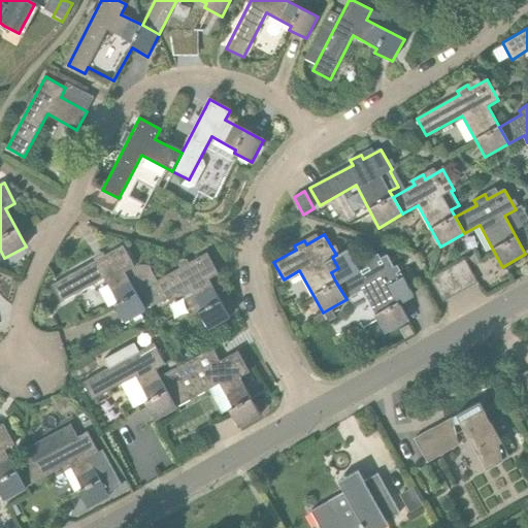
[(134,267),(134,266),(123,245),(52,285),(62,302),(105,278),(118,302),(114,304),(125,323),(130,320),(132,325),(141,320),(138,315),(146,310),(126,272),(134,267)]
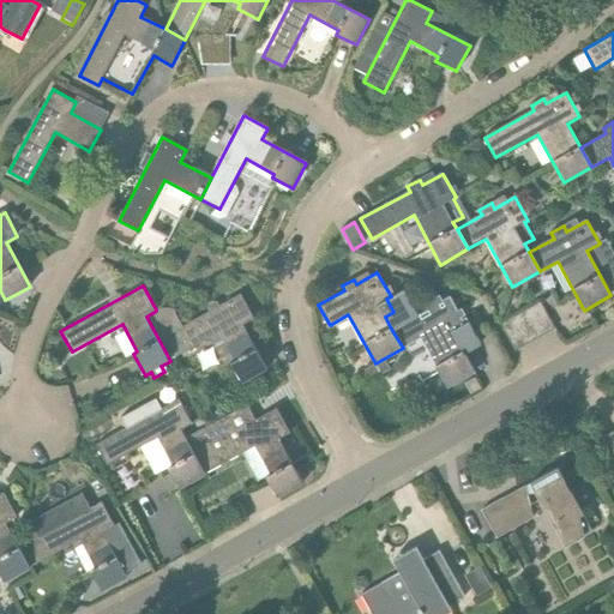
[(146,317),(170,361),(220,331),(235,360),(232,362),(242,381),(268,368),(242,324),(254,318),(241,294),(184,326),(175,312),(176,311),(172,308),(166,308),(160,309),(156,311),(146,317)]
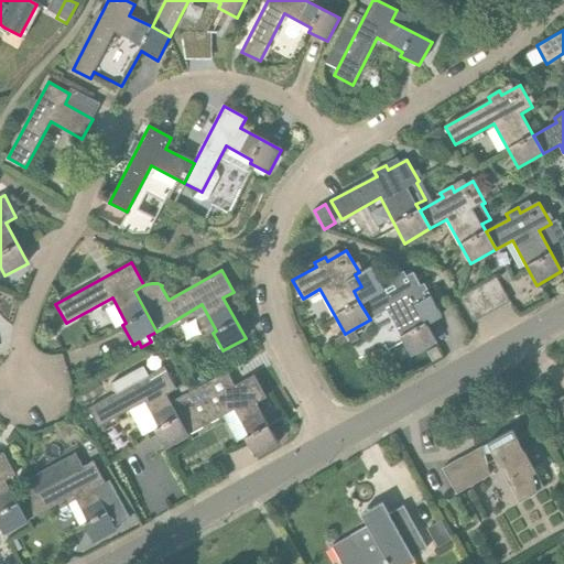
[(359,302),(370,320),(387,311),(411,356),(436,342),(413,301),(425,294),(413,272),(394,283),(392,278),(380,284),(382,289),(359,302)]
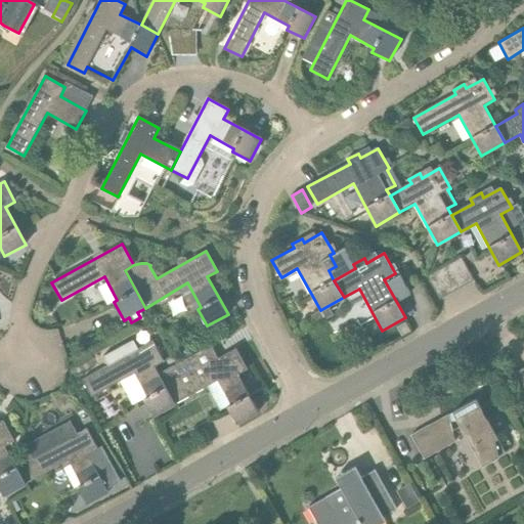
[(464,287),(474,280),(461,257),(450,263),(464,287)]
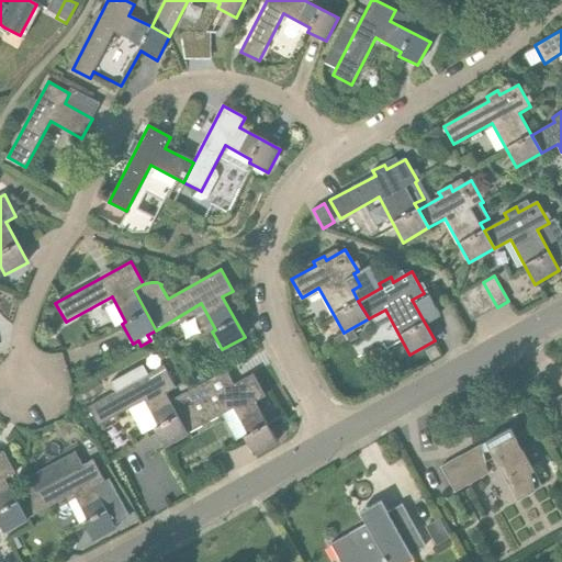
[(484,314),(497,307),(483,282),(470,290),(484,314)]
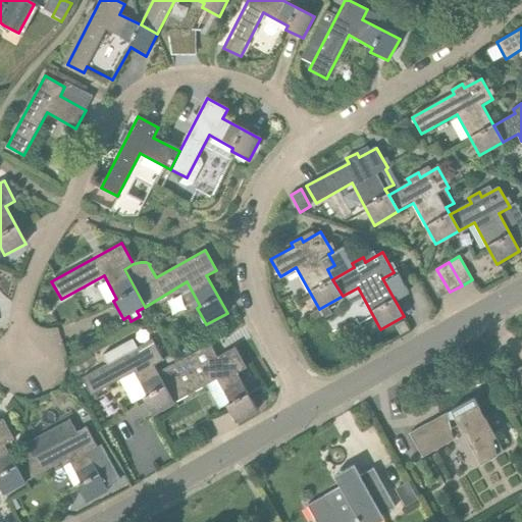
[(450,292),(436,269),(425,275),(438,299),(450,292)]
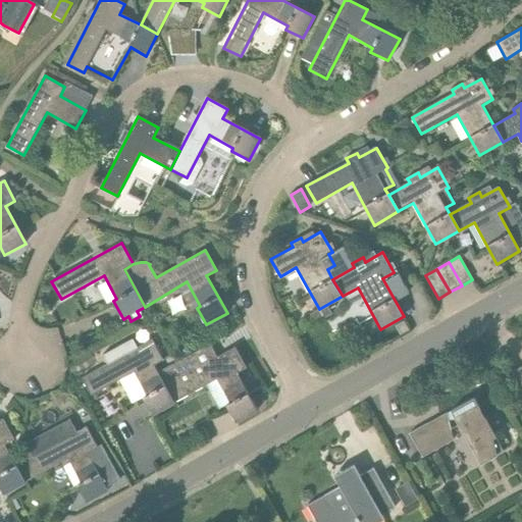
[(326,305),(319,309),(323,318),(330,314),(326,305)]
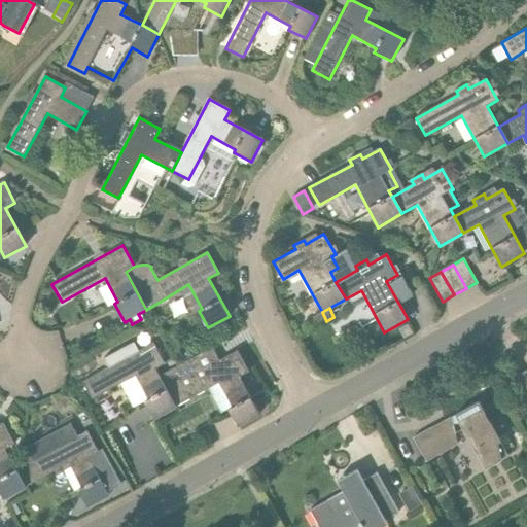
[(317,326),(326,321),(322,312),(312,317),(317,326)]
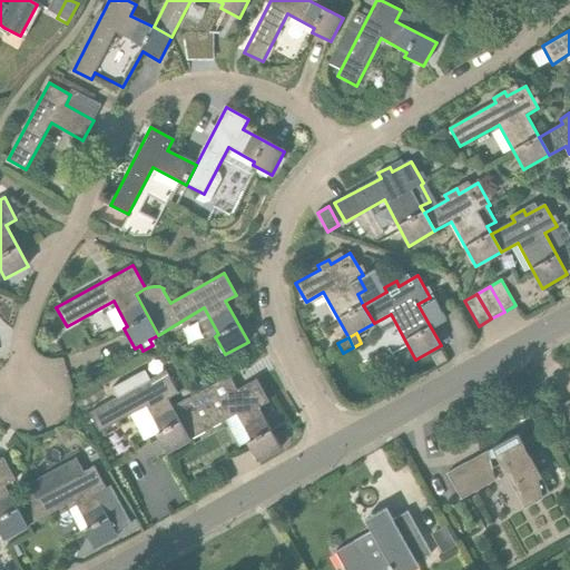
[(385,360),(382,353),(364,363),(367,370),(385,360)]
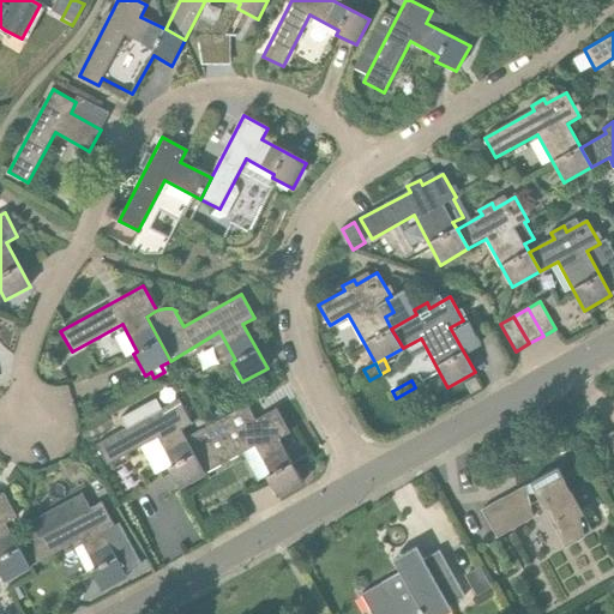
[(205,473),(186,439),(181,429),(192,423),(179,399),(96,445),(108,465),(157,438),(173,465),(168,468),(180,487),(205,473)]
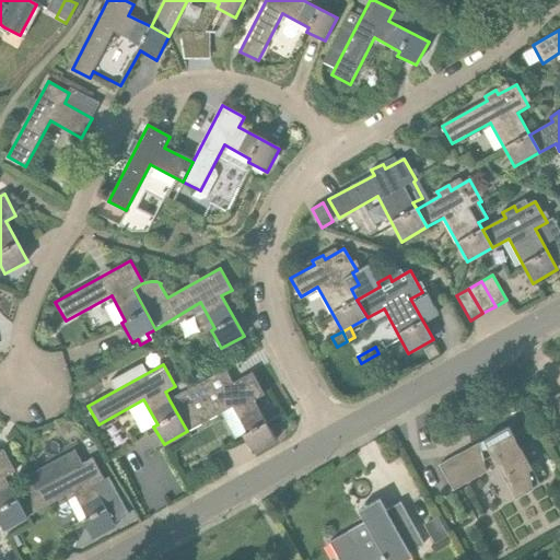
[(170,400),(187,431),(187,432),(233,407),(247,432),(243,434),(254,453),(277,440),(254,399),(265,394),(253,372),(216,392),(208,378),(170,400)]
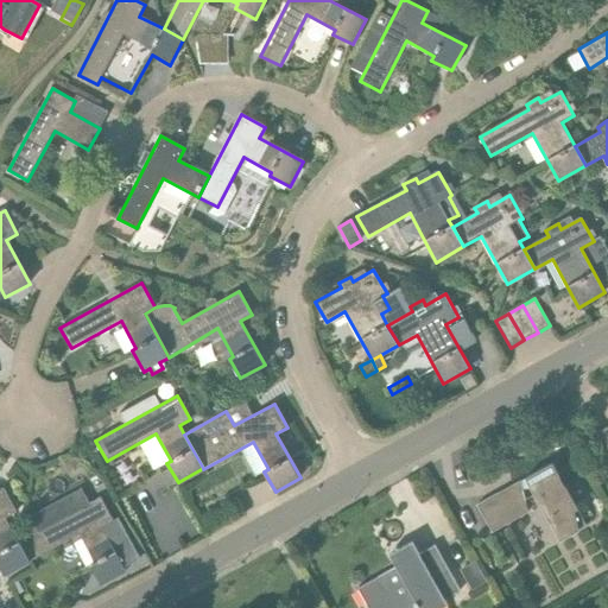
[(553,463),(479,505),(495,532),(530,512),(529,508),(540,502),(562,540),(588,525),(553,463)]
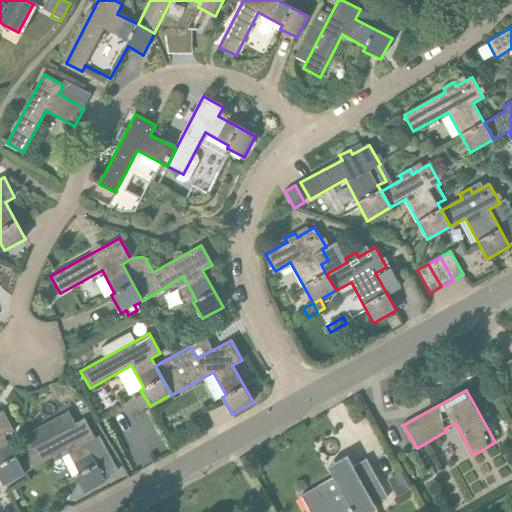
[(25,473),(16,457),(5,436),(14,431),(3,411),(0,412),(0,477),(4,485),(25,473)]
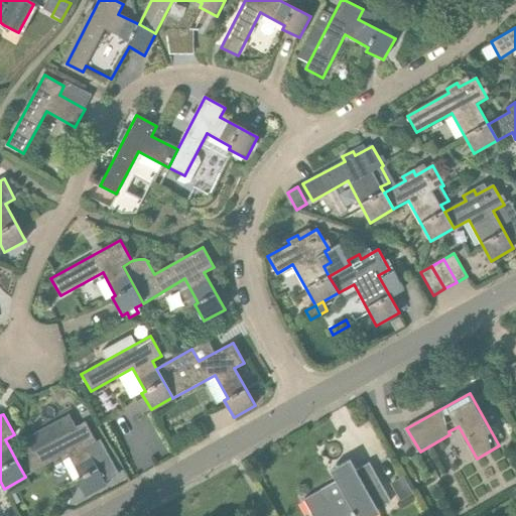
[(16,461),(25,477),(25,478),(68,454),(80,477),(77,479),(86,496),(108,485),(87,447),(97,442),(86,422),(16,461)]
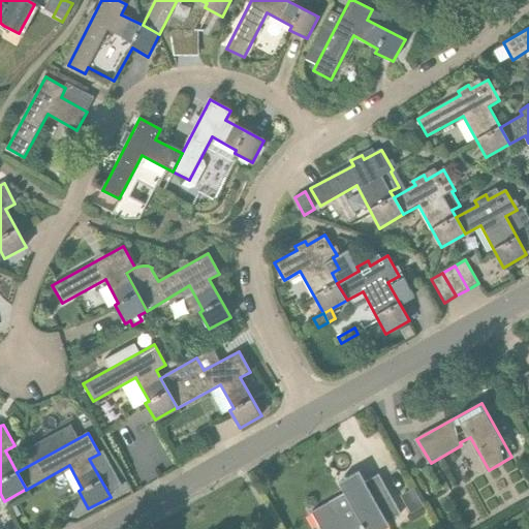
[(447,493),(453,490),(437,464),(433,466),(447,493)]
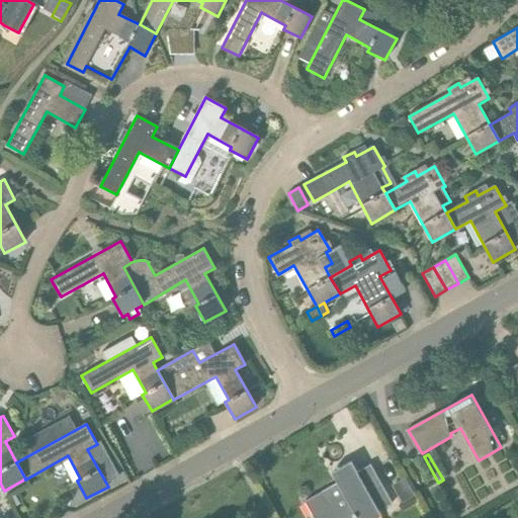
[(338,483),(305,501),(314,517),(377,517),(382,515),(379,511),(393,503),(371,464),(358,471),(351,460),(332,471),(338,483)]
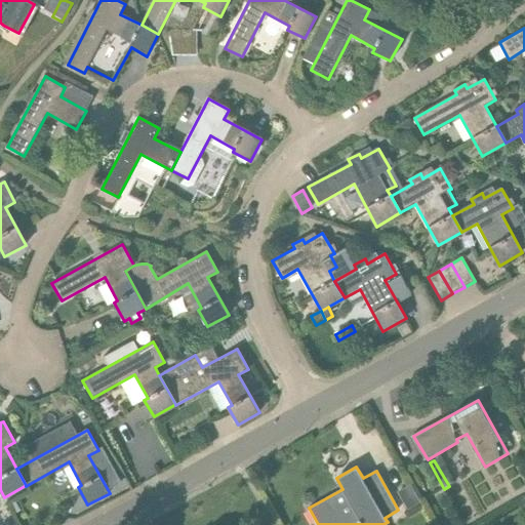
[(418,505),(408,485),(395,493),(405,512),(418,505)]
